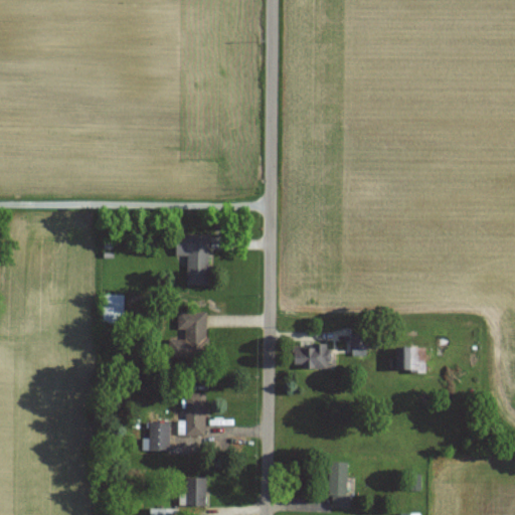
[(187,255),(187,285),(208,285),(208,234),(175,234),(175,255),(187,255)]
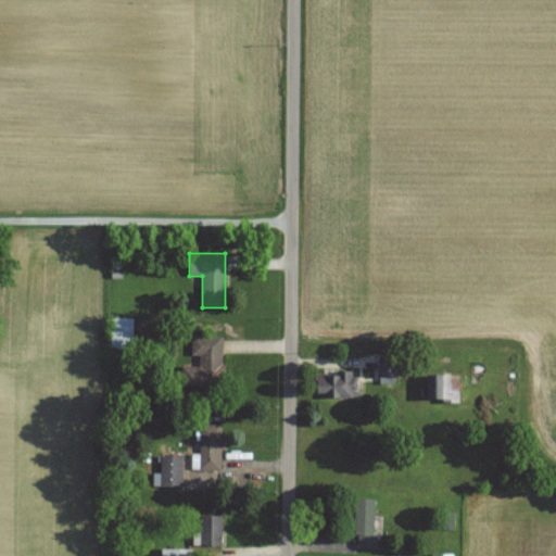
[(131,318),(109,318),(109,350),(131,350),(131,318)]
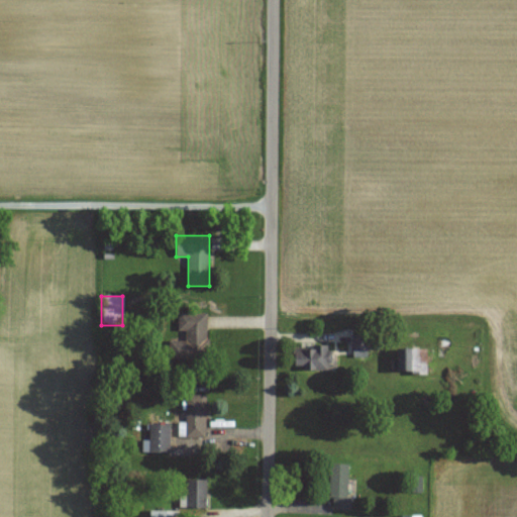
[(208,314),(179,313),(178,331),(185,331),(185,340),(170,340),(170,359),(207,360),(208,314)]
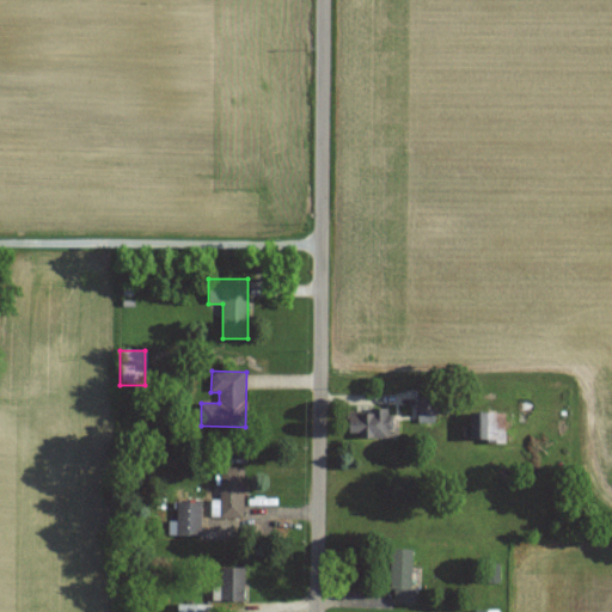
[(434,421),(434,397),(417,397),(417,421),(434,421)]
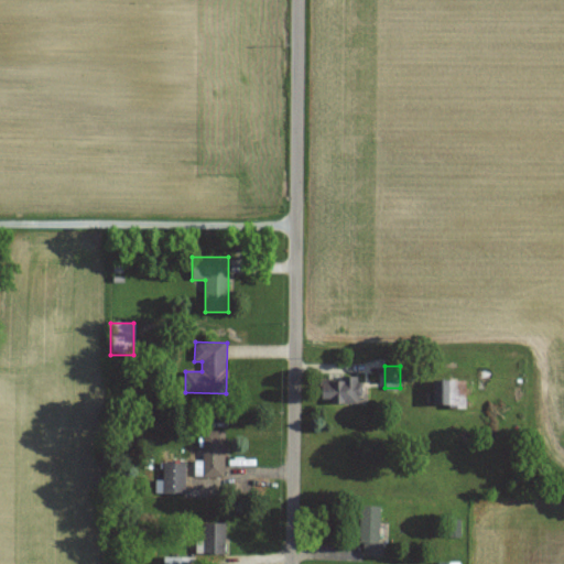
[(364,403),(364,377),(320,377),(320,403),(364,403)]
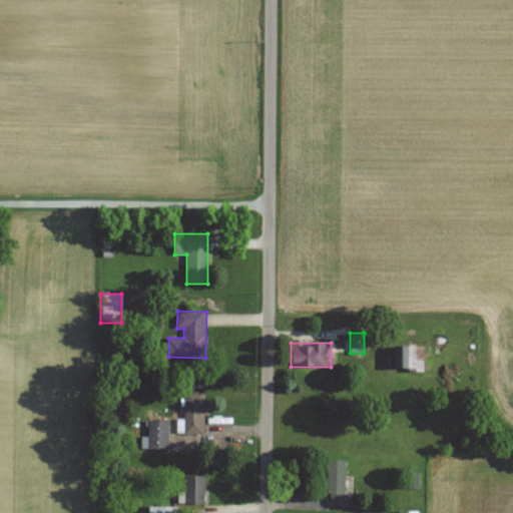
[(423,347),(394,346),(393,370),(423,370),(423,347)]
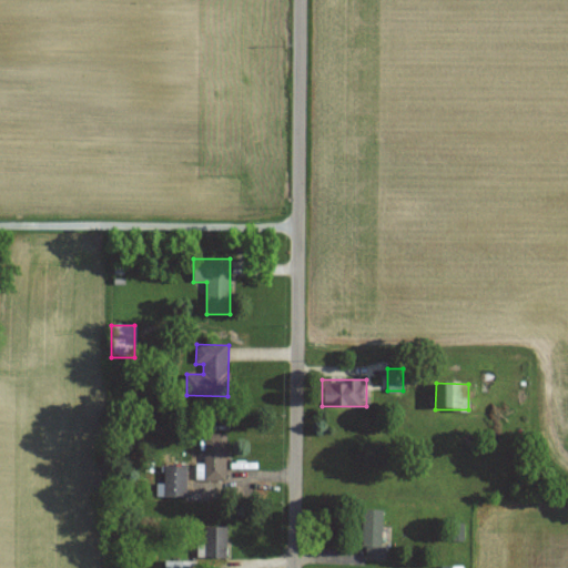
[(204,480),(226,480),(226,433),(204,433),(204,480)]
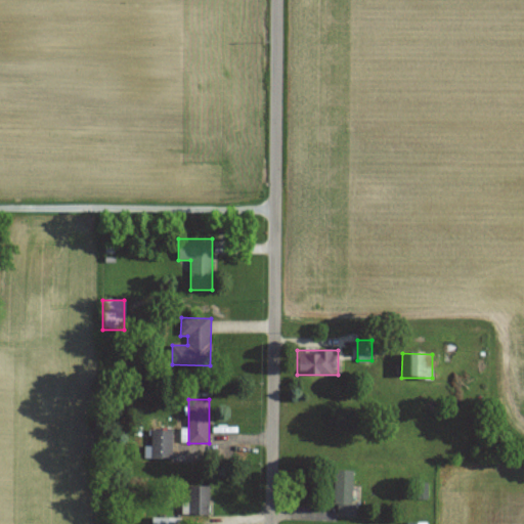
[(172,430),(150,430),(150,459),(172,459),(172,430)]
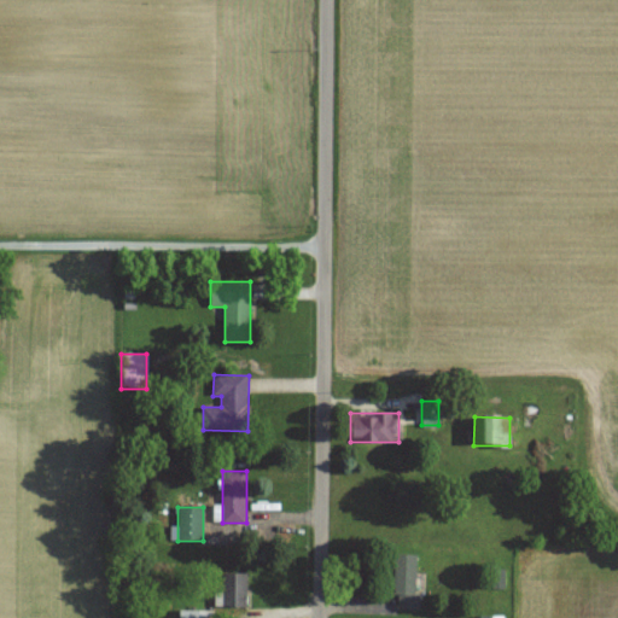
[(394,610),(417,610),(417,554),(394,554),(394,610)]
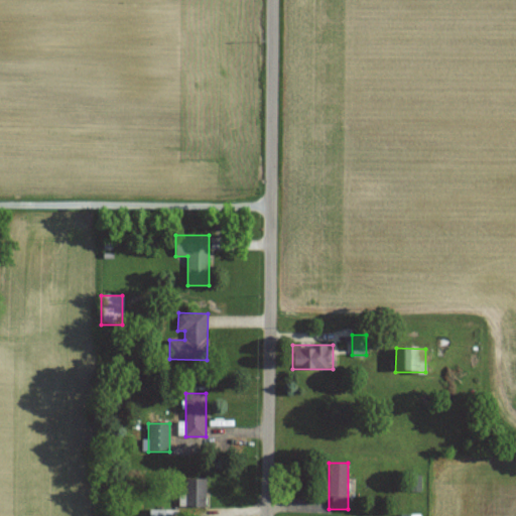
[(185,479),(185,507),(206,507),(206,479),(185,479)]
